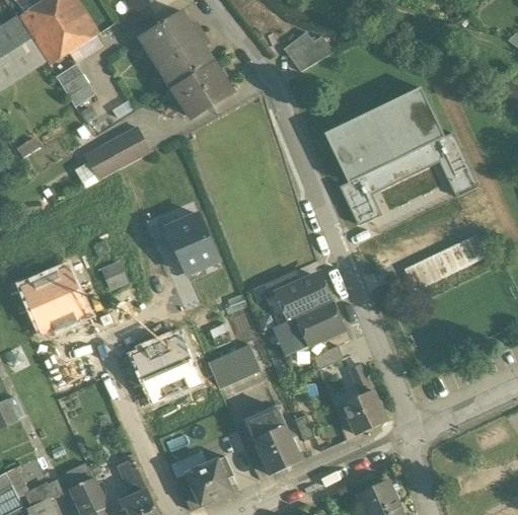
[(44,0),(19,15),(51,64),(97,33),(76,0),(44,0)]
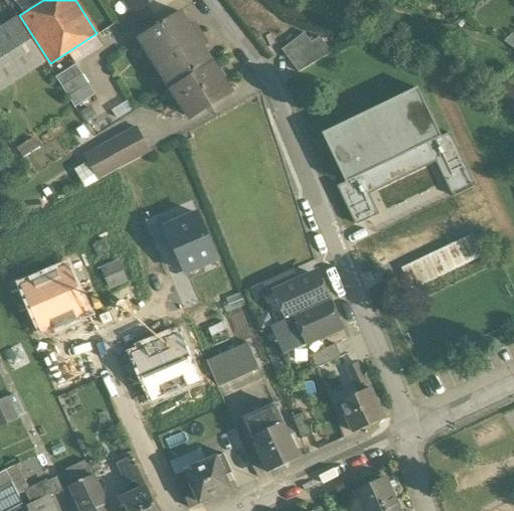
[(127,0),(133,10),(145,2),(148,0),(127,0)]
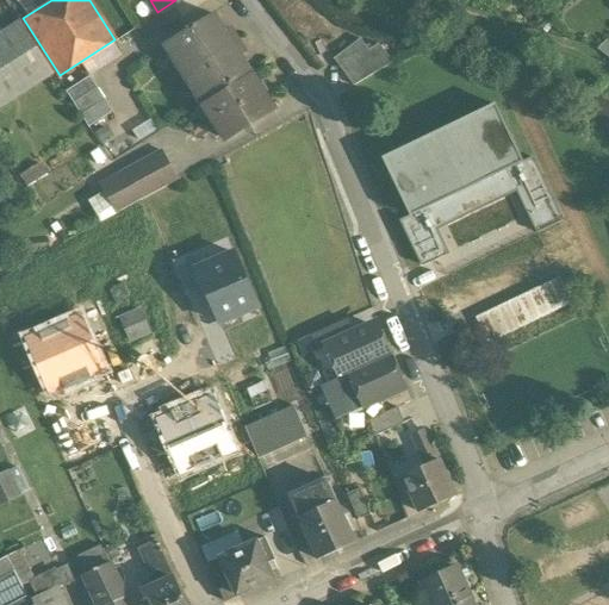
[(157,12),(137,25),(144,37),(180,14),(172,2),(157,12)]
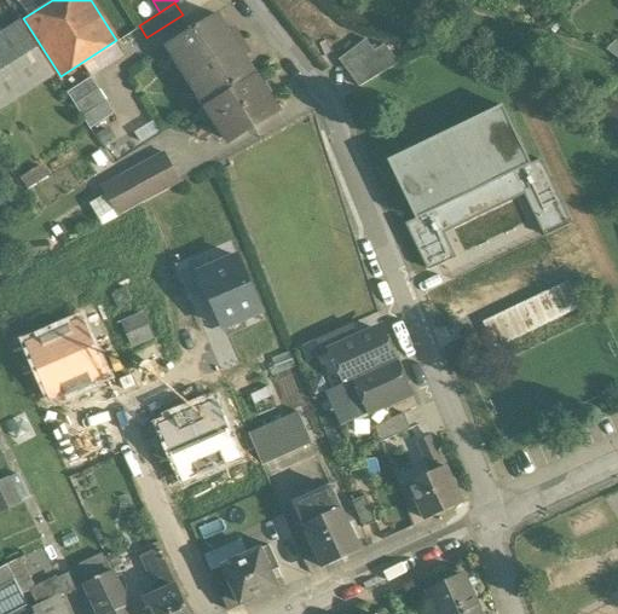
[(214,11),(166,42),(167,44),(173,40),(179,50),(173,53),(197,92),(203,87),(209,98),(203,102),(204,104),(253,73),(241,53),(247,50),(232,27),(226,30),(214,11)]
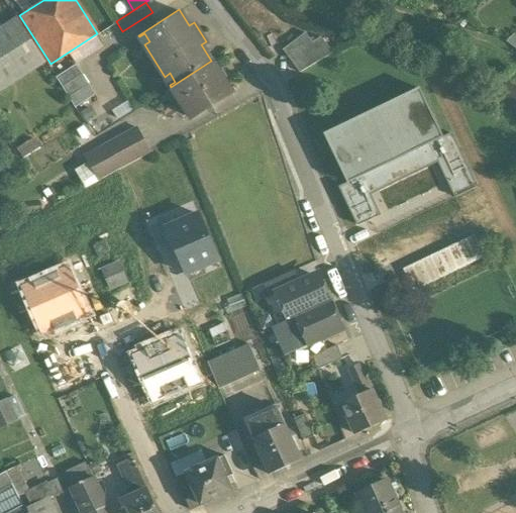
[(16,17),(0,26),(0,87),(43,60),(16,17)]
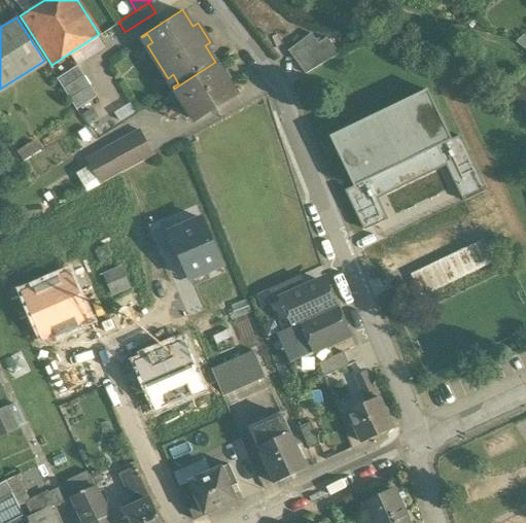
[(310,31),(287,48),(305,71),(338,51),(325,35),(317,41),(310,31)]
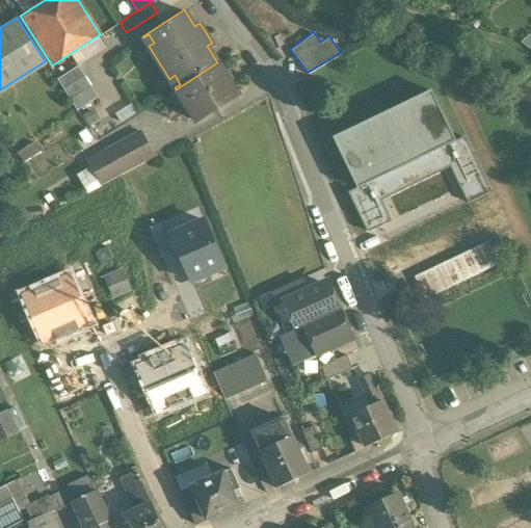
[(217,62),(176,89),(176,90),(181,87),(187,97),(185,105),(194,119),(216,105),(217,107),(234,96),(235,90),(217,62)]
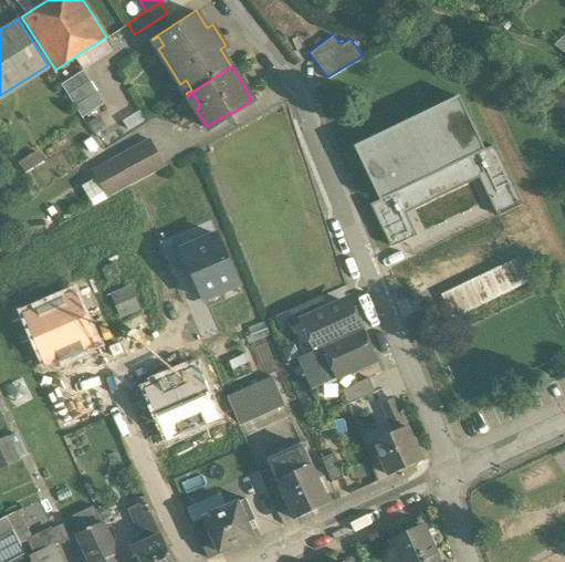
[(82,68),(60,82),(81,115),(103,101),(82,68)]
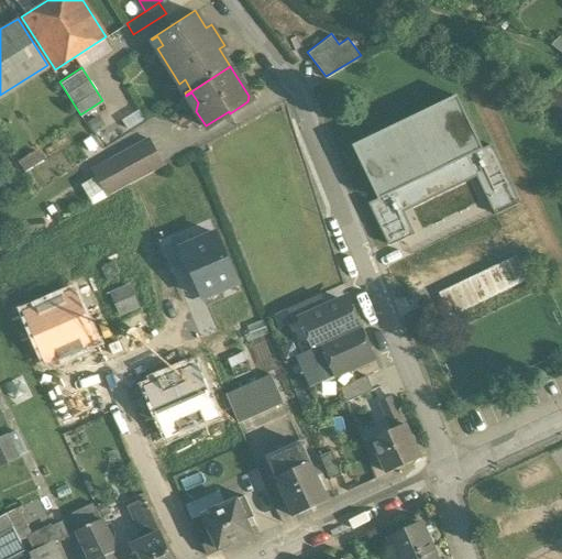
[(496,217),(520,205),(491,143),(481,148),(455,95),(352,143),(377,197),(368,201),(388,242),(412,231),(403,209),(475,175),(496,217)]
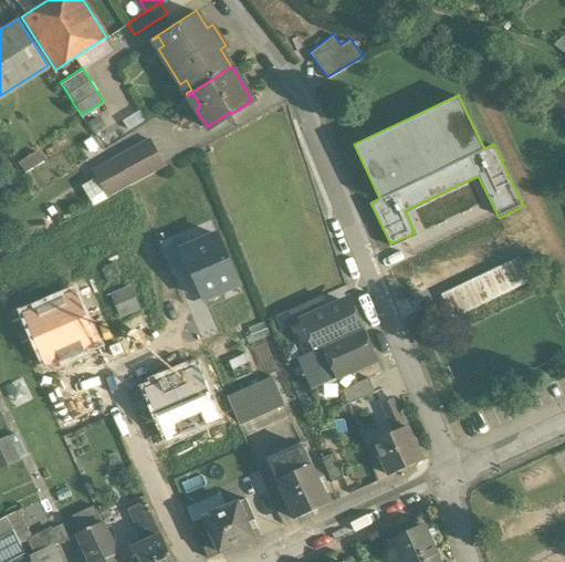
[(150,133),(92,166),(108,195),(167,162),(150,133)]
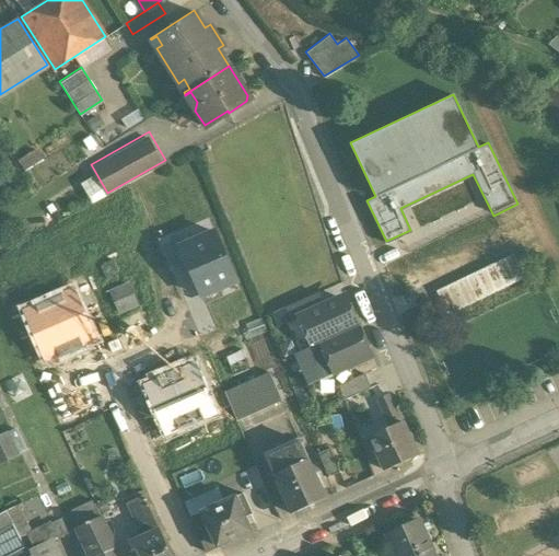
[(38,148),(19,160),(25,169),(44,158),(38,148)]
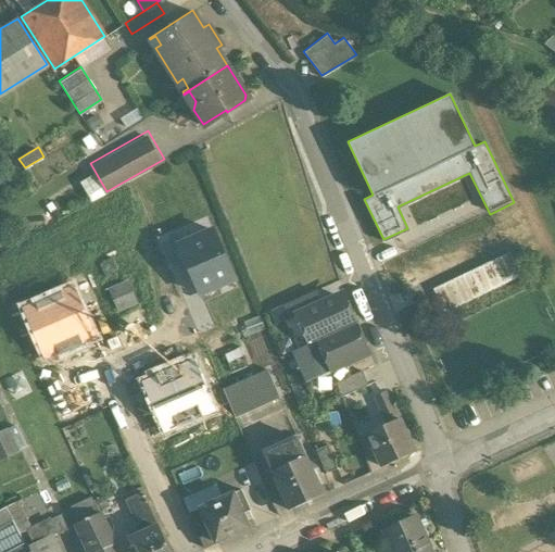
[(175,238),(183,256),(198,292),(236,276),(213,222),(175,238)]
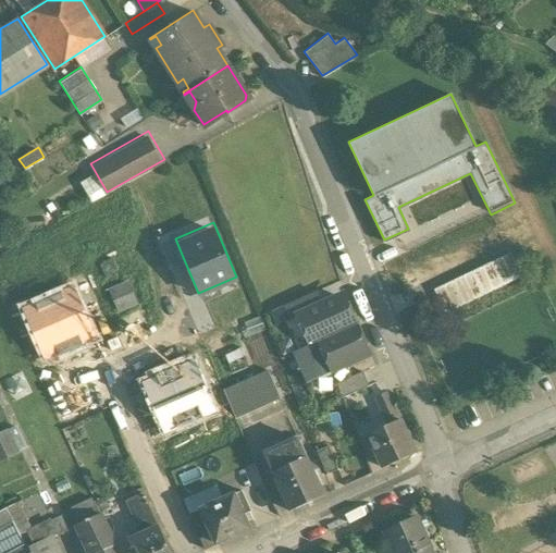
[(157,236),(169,263),(183,257),(175,238),(171,230),(157,236)]
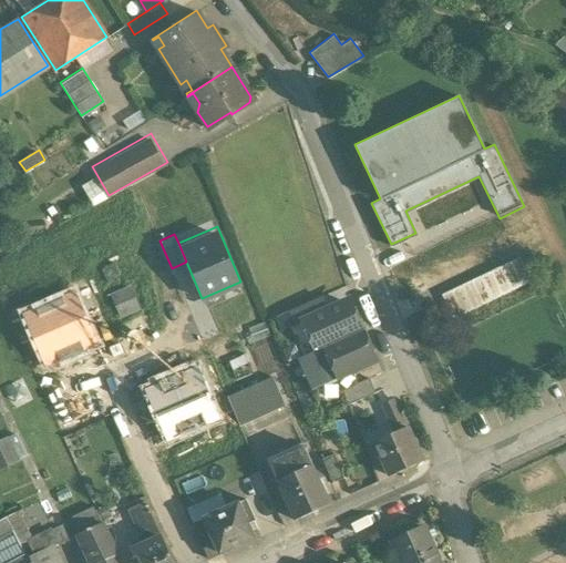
[(86,284),(75,289),(85,313),(96,308),(86,284)]
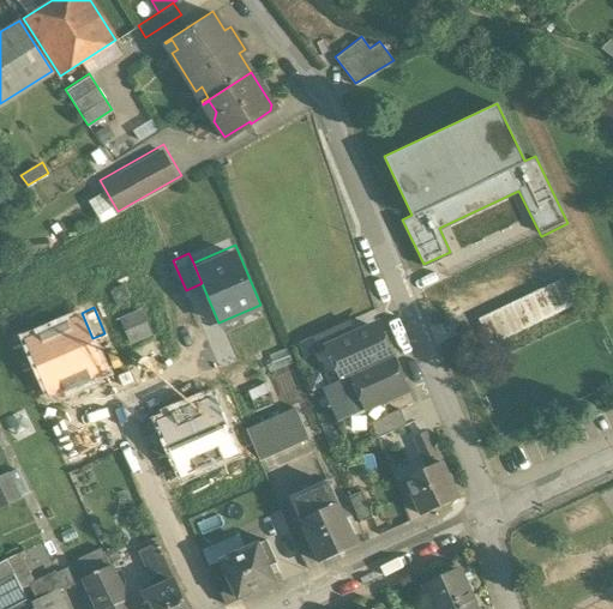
[(91,375),(106,369),(92,338),(82,313),(52,325),(78,385),(92,379),(91,375)]
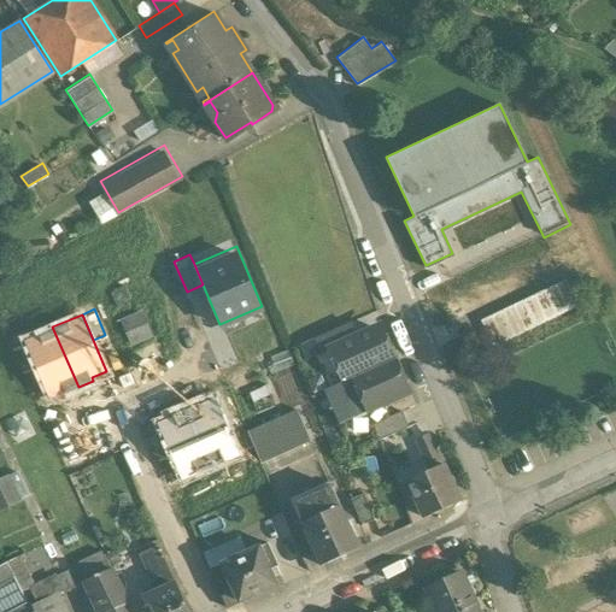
[(348,321),(315,335),(322,351),(328,347),(355,335),(348,321)]
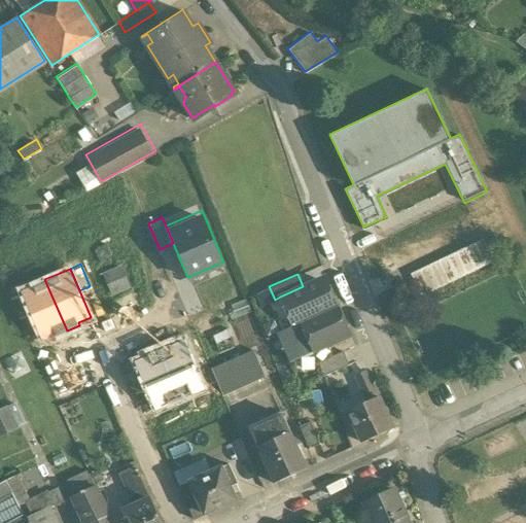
[(303,286),(280,297),(292,324),(337,305),(329,289),(325,291),(320,278),(303,286)]
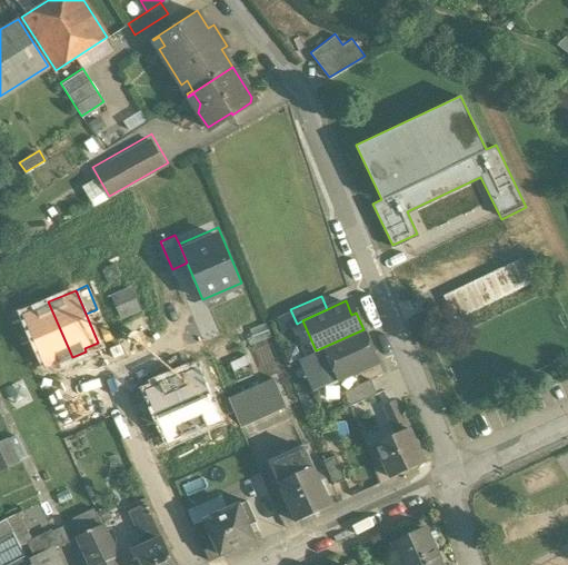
[(59,363),(72,357),(48,301),(22,313),(32,337),(45,365),(58,359),(59,363)]
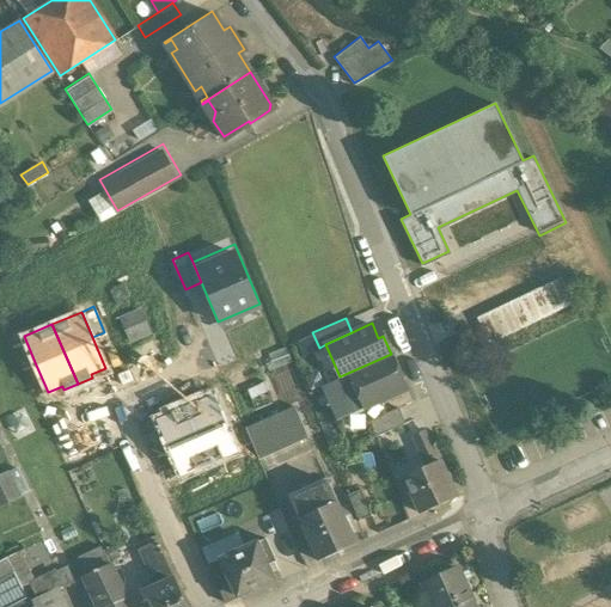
[(35,362),(24,336),(11,342),(22,367),(35,362)]
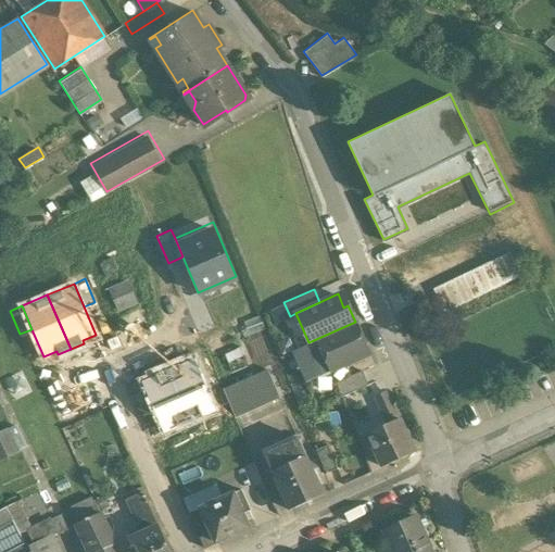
[(355,322),(308,342),(291,350),(304,380),(368,352),(355,322)]
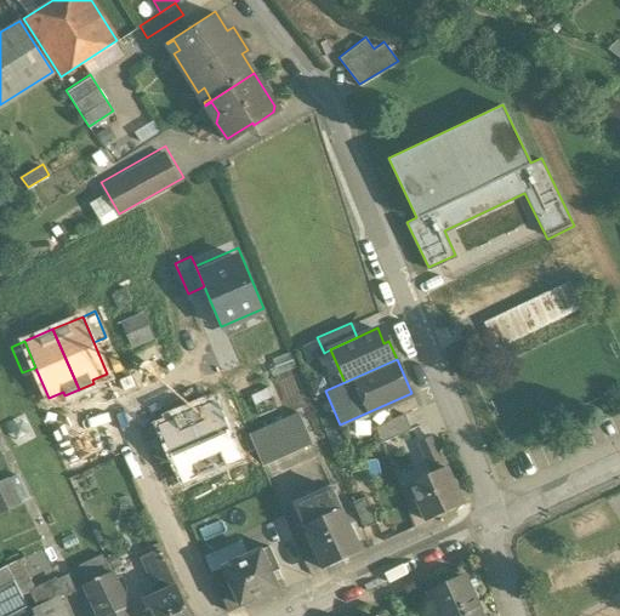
[(212,468),(240,456),(228,429),(215,399),(202,405),(200,403),(186,409),(212,468)]
